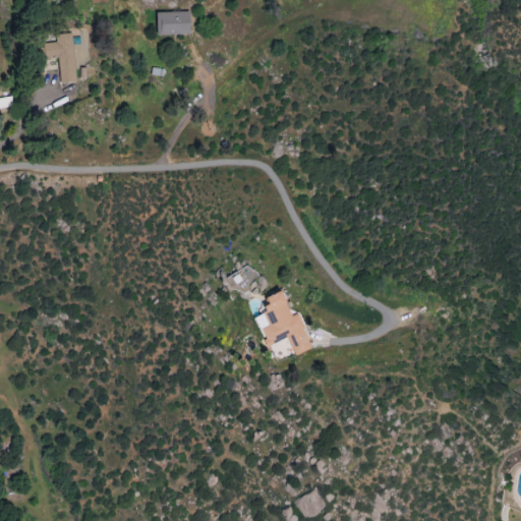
[(155,13),(155,36),(188,35),(187,12),(155,13)]
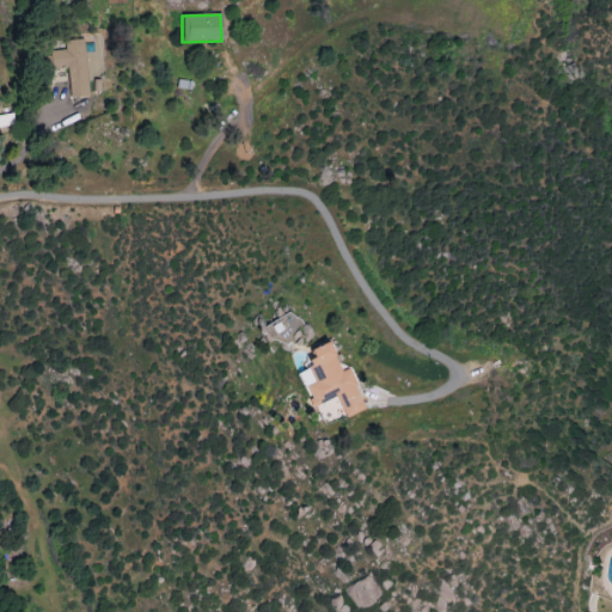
[(85,40),(65,41),(65,50),(49,51),(50,69),(68,68),(68,98),(86,98),(85,40)]
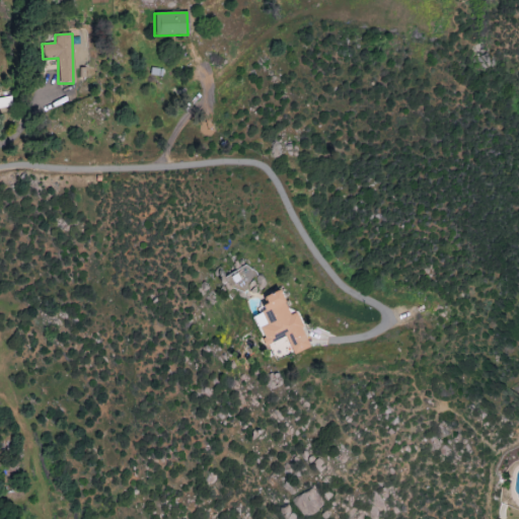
[(72,46),(74,66),(87,64),(85,44),(72,46)]
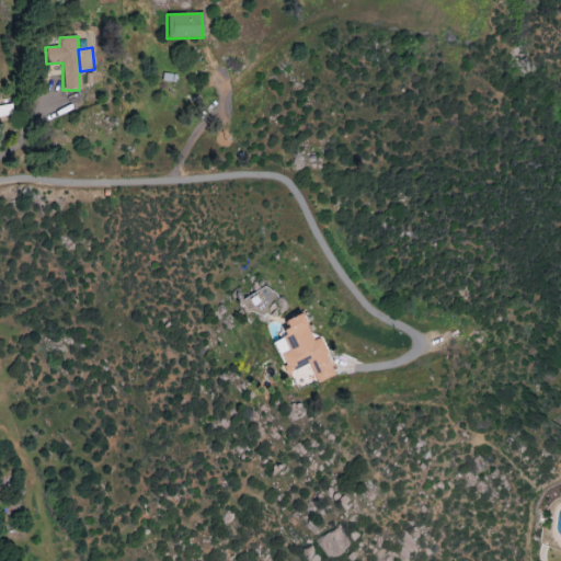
[(0,116),(13,114),(11,103),(0,105),(0,116)]
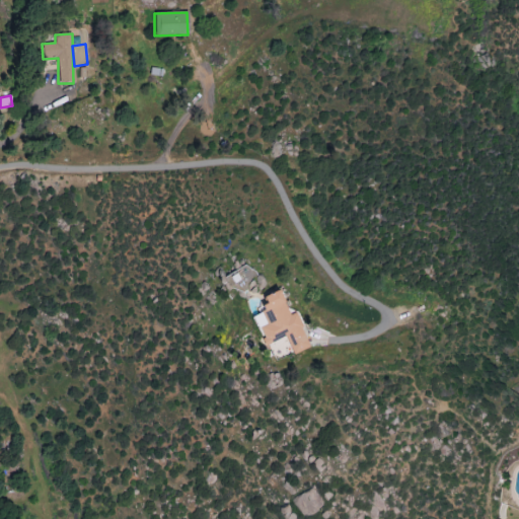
[(247,293),(255,273),(237,266),(229,285),(247,293)]
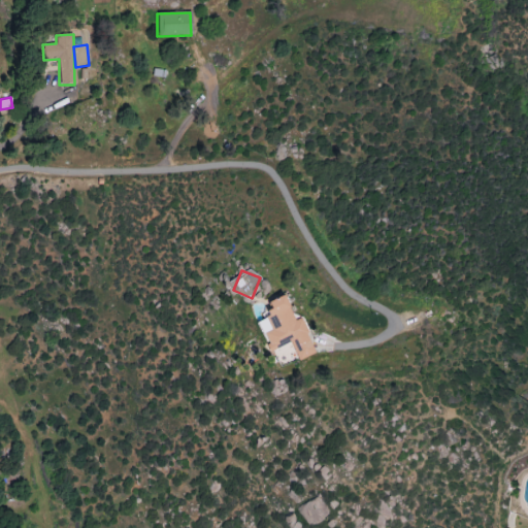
[(317,355),(300,320),(295,322),(283,297),(268,304),(272,315),(256,322),(271,354),(291,343),(300,362),(317,355)]
